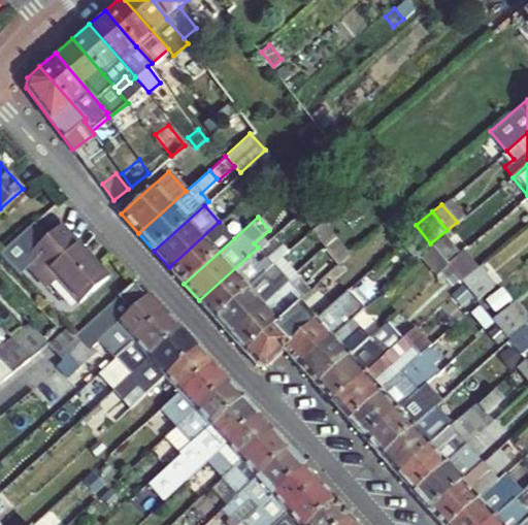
[(336,237),(323,220),(311,229),(325,245),(336,237)]
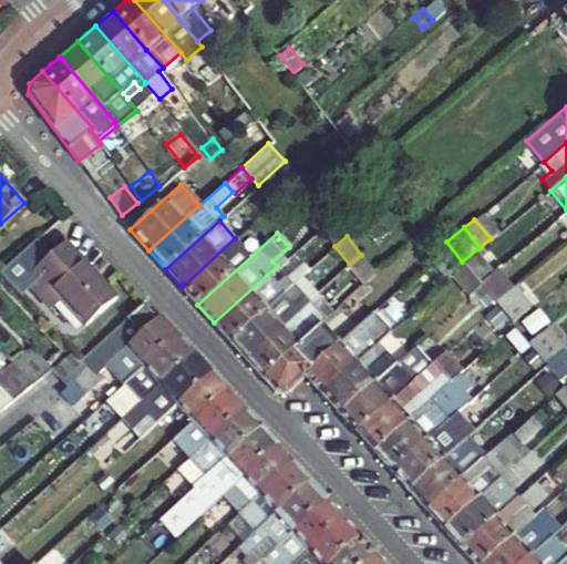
[(30,285),(45,301),(53,303),(60,297),(85,325),(116,297),(65,241),(50,254),(35,237),(0,268),(0,273),(20,295),(30,285)]
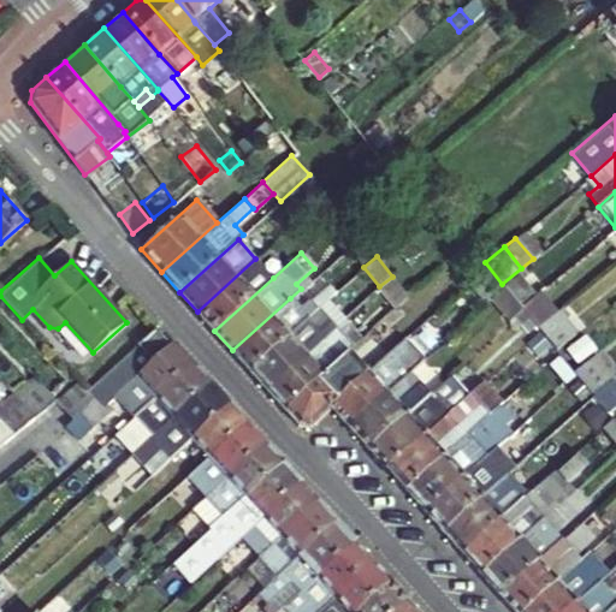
[(197,312),(214,331),(273,278),(255,259),(197,312)]
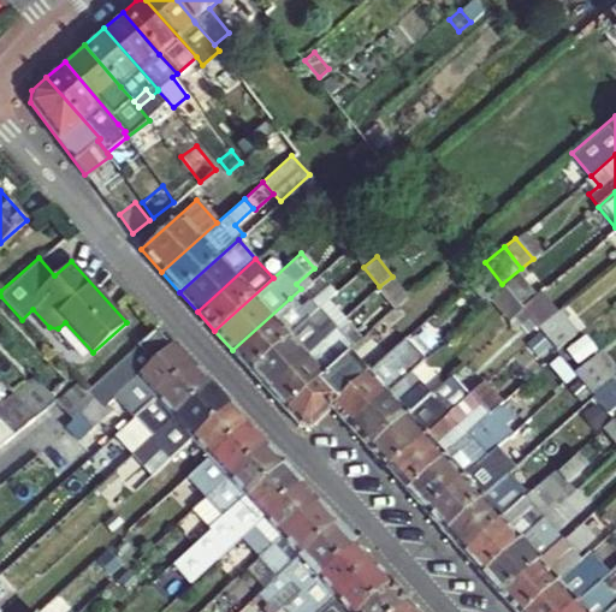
[(533,293),(517,273),(503,284),(520,304),(533,293)]
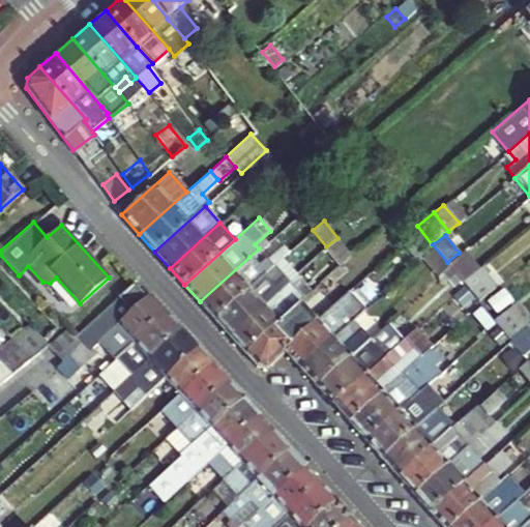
[(326,246),(326,247),(340,264),(351,254),(337,238),(326,246)]
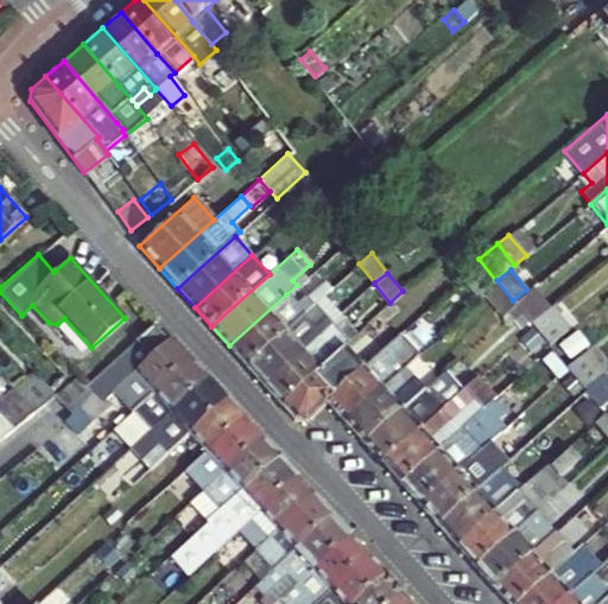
[(324,280),(306,297),(314,305),(315,304),(323,296),(331,288),(324,280)]
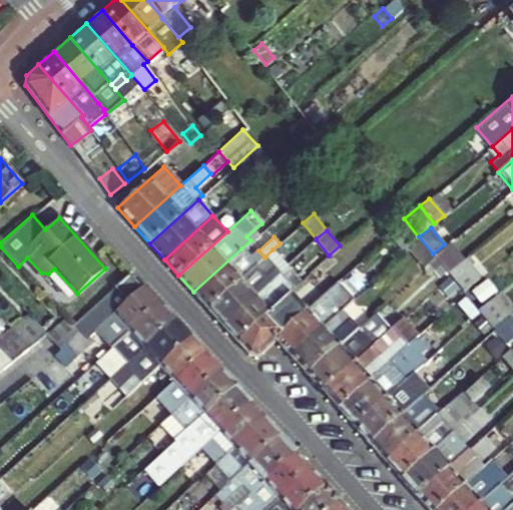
[(411,246),(426,265),(434,257),(419,239),(411,246)]
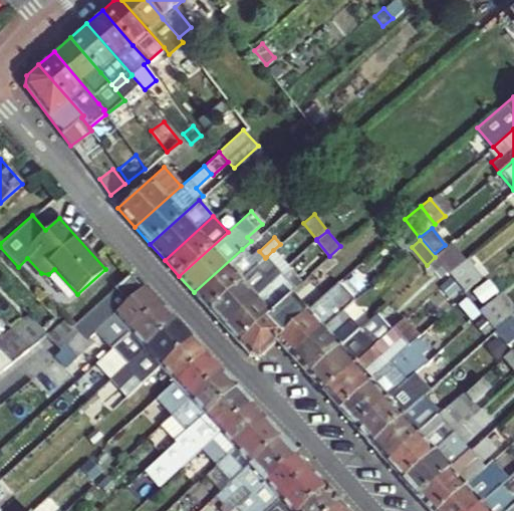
[(449,243),(434,256),(449,273),(464,261),(449,243)]
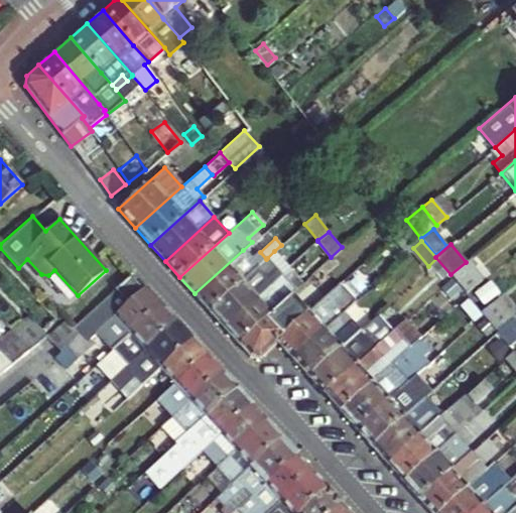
[(195,293),(209,310),(266,259),(260,252),(259,250),(250,258),(243,250),(195,293)]
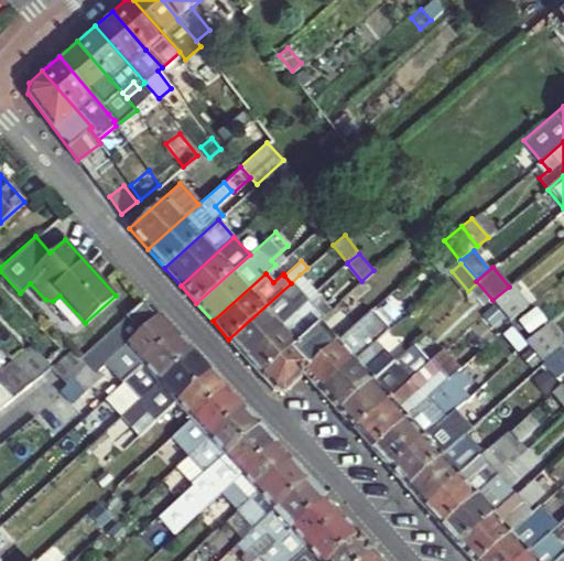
[(292,282),(307,300),(316,292),(300,274),(292,282)]
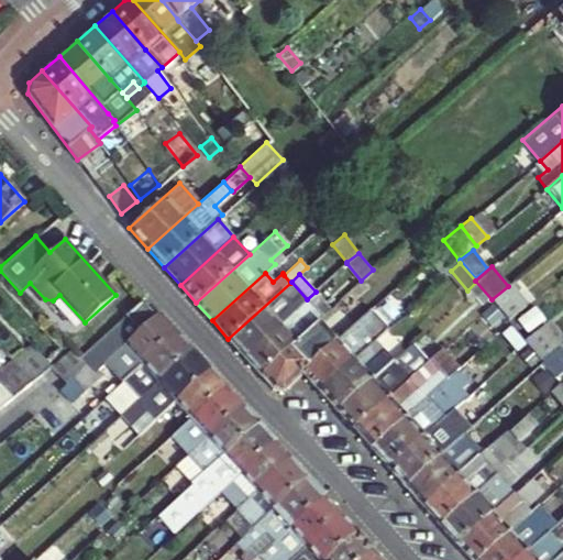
[(228,339),(244,357),(307,299),(291,282),(290,283),(228,339)]
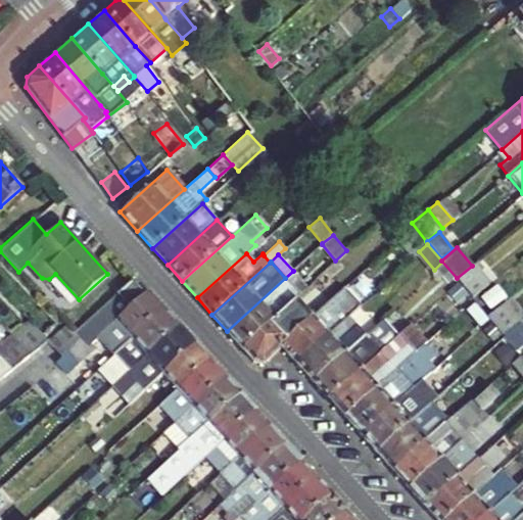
[(472,297),(488,283),(473,265),(472,266),(457,278),(472,297)]
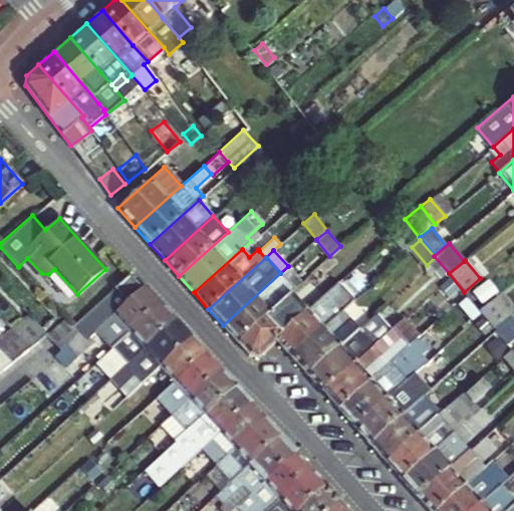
[(280,273),(223,325),(238,341),(291,293),(295,289),(286,280),(289,277),(287,276),(292,271),(288,266),(280,273)]
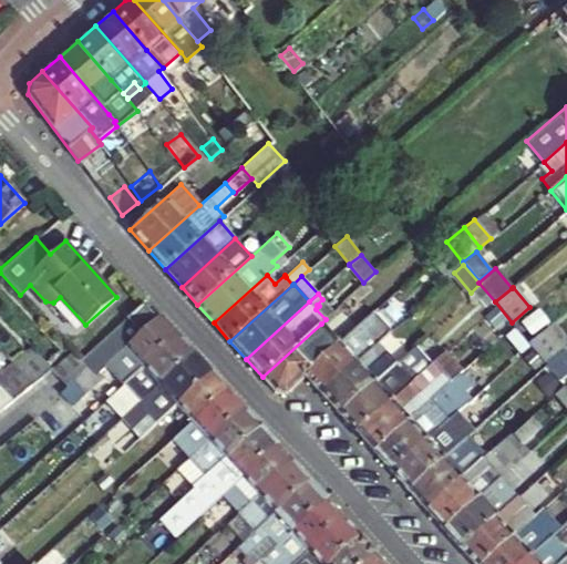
[(141,334),(157,318),(143,303),(126,317),(141,334)]
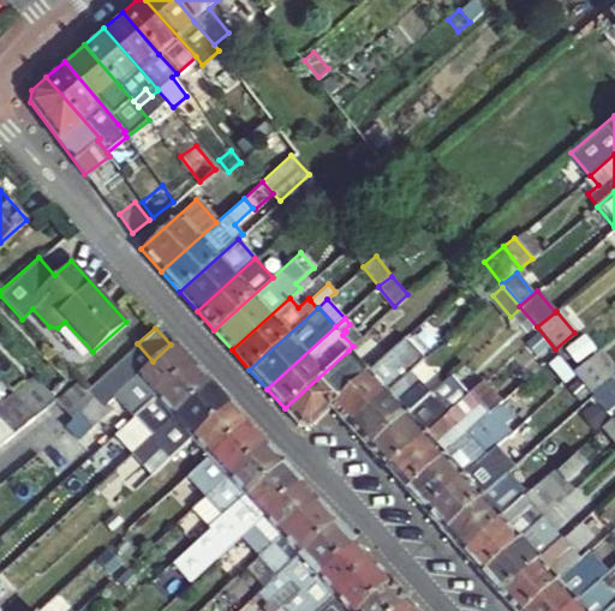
[(584,333),(563,347),(575,363),(595,348),(584,333)]
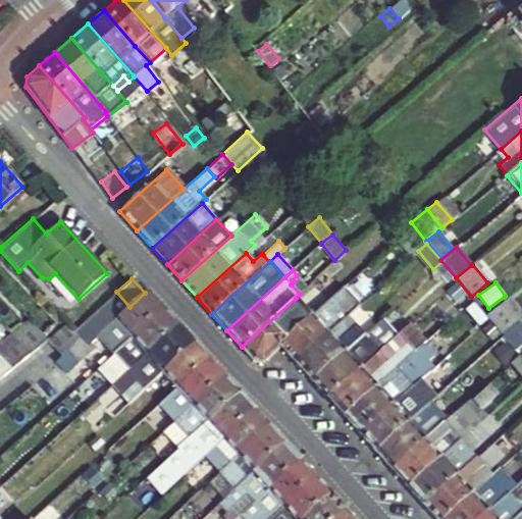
[(348,314),(360,303),(344,286),(311,315),(279,344),(280,345),(296,361),(348,314)]
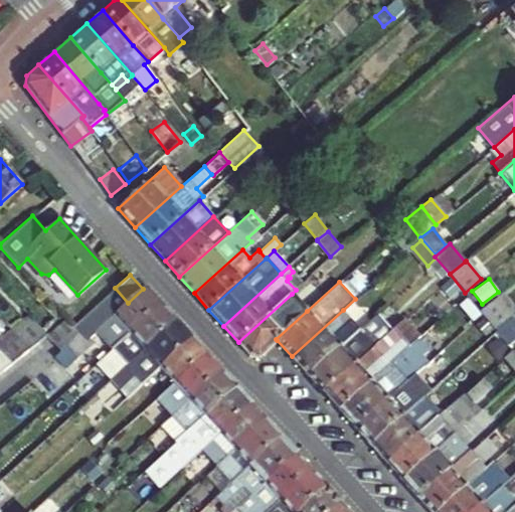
[(97,331),(112,348),(162,303),(147,286),(143,289),(128,303),(115,288),(73,325),(80,333),(60,350),(55,355),(65,366),(94,342),(89,337),(97,331)]
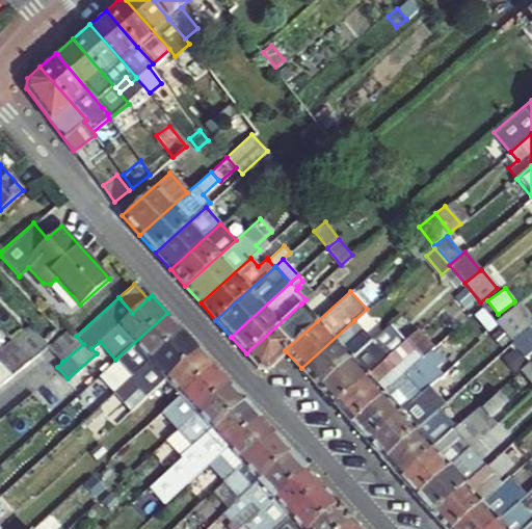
[(301,303),(246,353),(258,367),(268,367),(286,351),(285,350),(317,321),(301,303)]
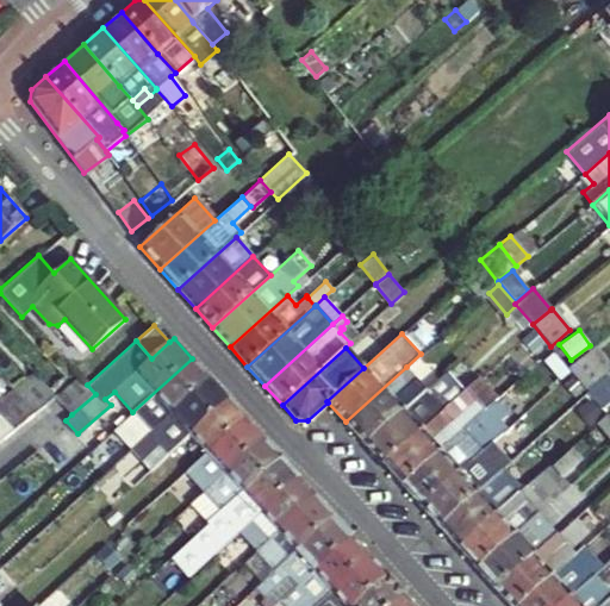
[(585,389),(605,374),(587,351),(567,368),(570,370),(585,389)]
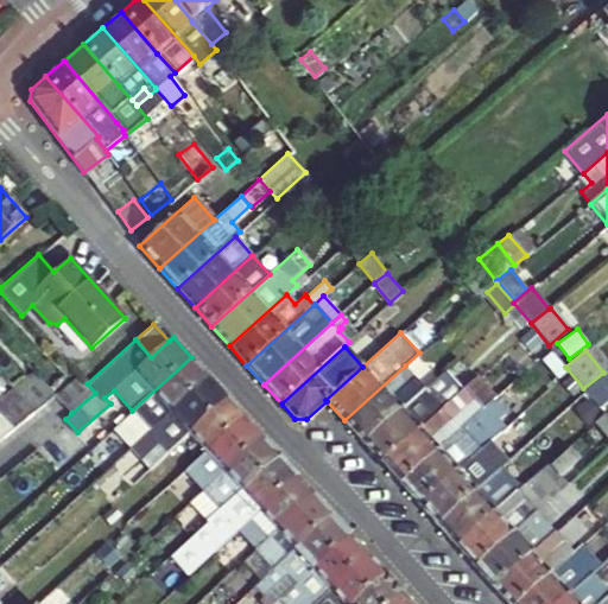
[(113,427),(131,446),(209,376),(191,357),(132,411),(113,427)]
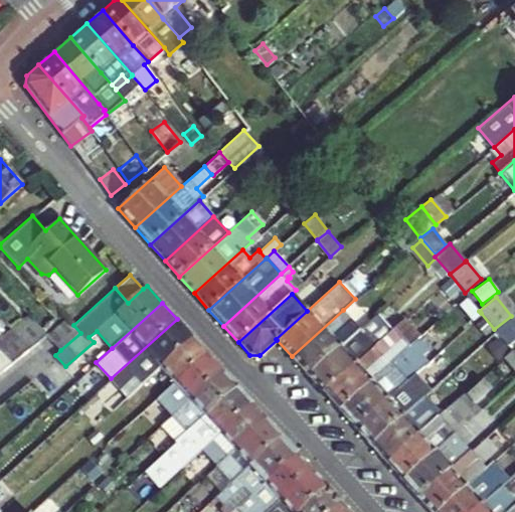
[(359,327),(343,310),(292,356),(308,374),(359,327)]
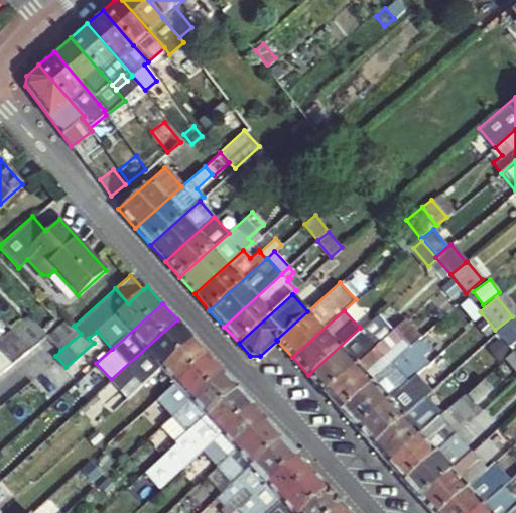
[(391,332),(375,313),(360,328),(308,375),(324,392),(391,332)]
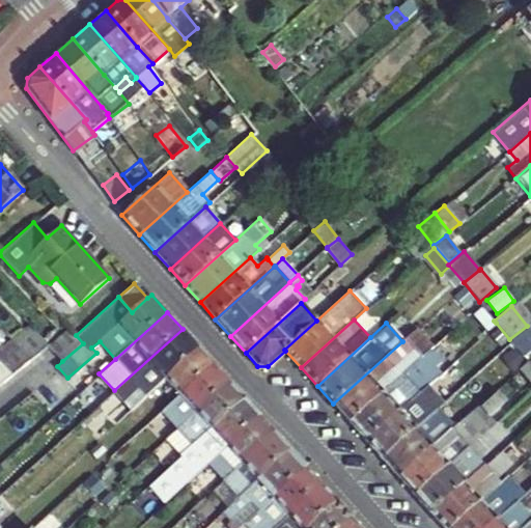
[(9,340),(29,360),(48,345),(49,344),(29,324),(9,340)]
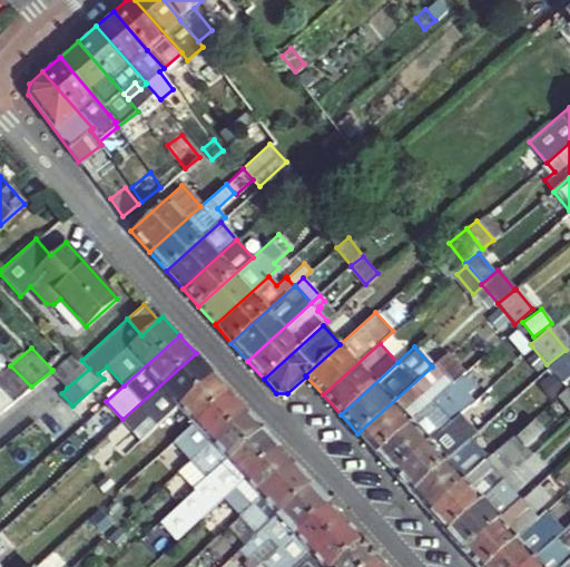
[(561,382),(569,374),(569,354),(566,350),(547,364),(561,382)]
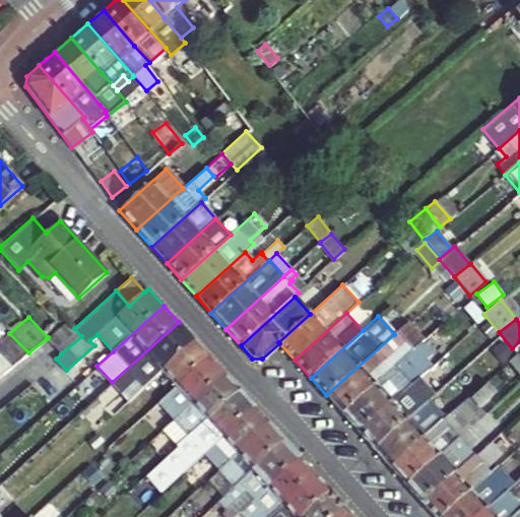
[(47,338),(61,353),(79,336),(66,321),(48,337),(47,338)]
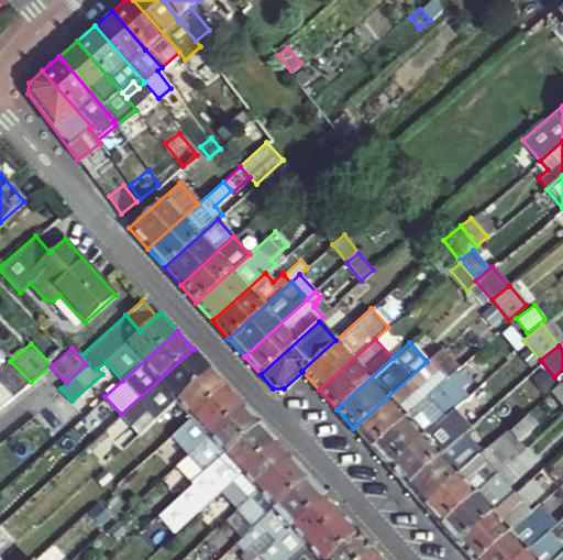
[(442,348),(430,359),(448,379),(456,371),(460,368),(442,348)]
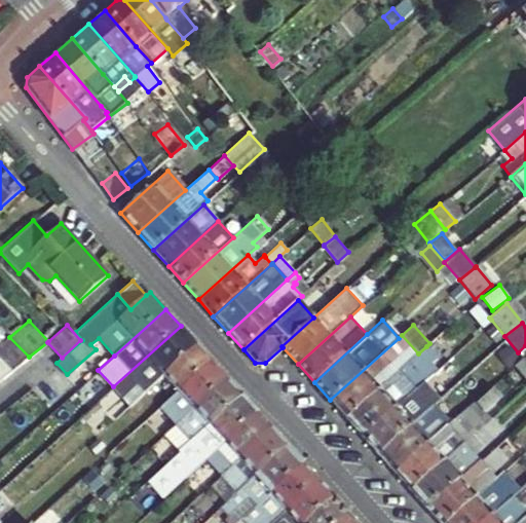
[(113,386),(128,404),(162,373),(196,343),(181,326),(113,386)]
